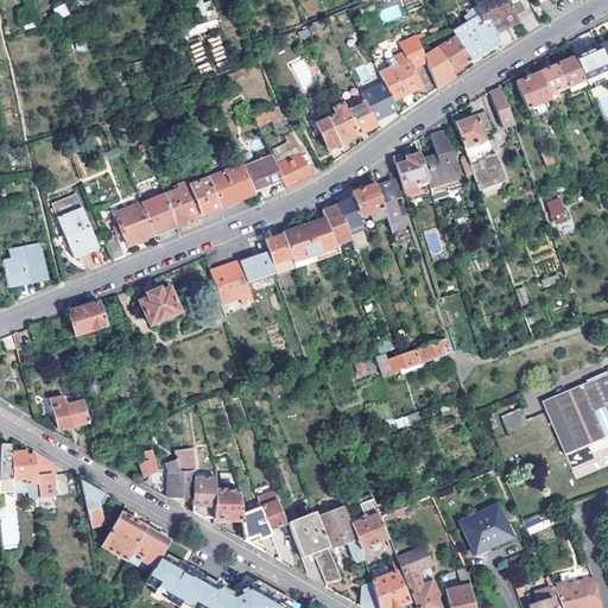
[(210,13),(207,2),(202,4),(200,0),(190,0),(196,18),(210,13)]
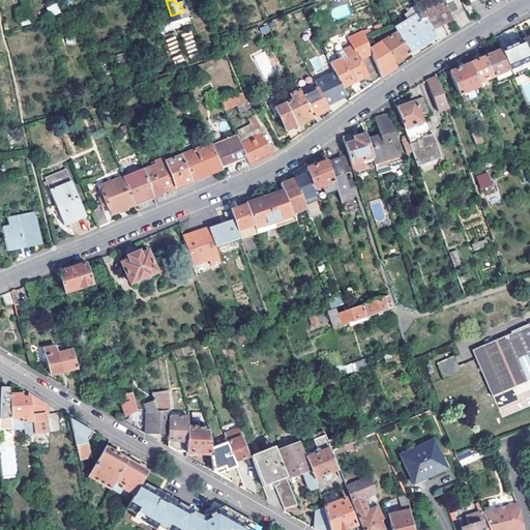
[(442,0),(425,0),(415,5),(415,6),(420,20),(428,18),(432,29),(452,19),(445,4),(442,0)]
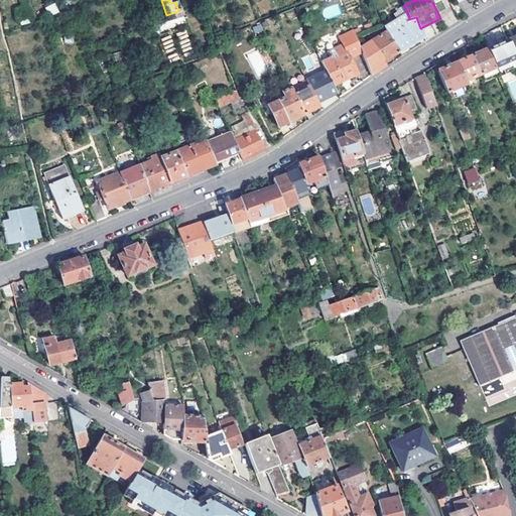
[(50,16),(59,12),(55,3),(46,6),(50,16)]
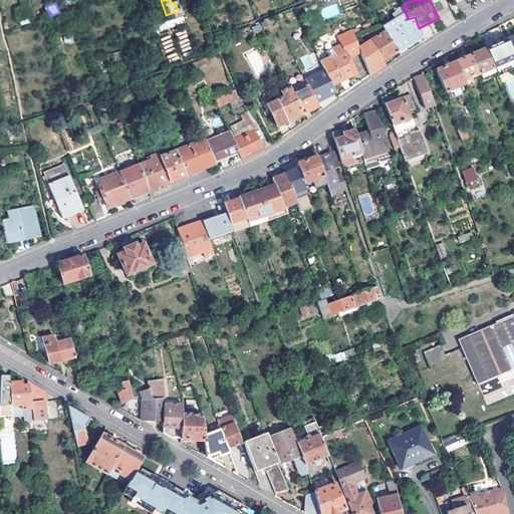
[(399,52),(423,37),(419,28),(415,17),(408,19),(403,6),(394,10),(396,17),(380,22),(382,27),(384,31),(399,52)]
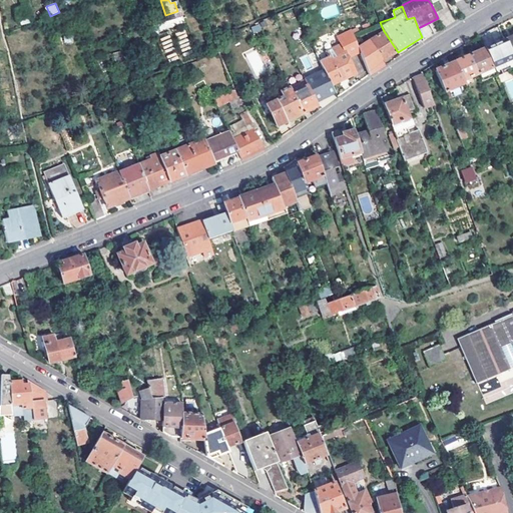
[(139,24),(132,26),(136,37),(142,34),(139,24)]
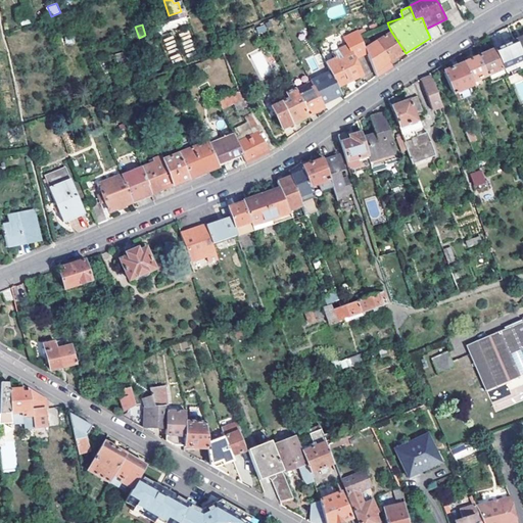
[(346,36),(352,52),(355,59),(368,54),(364,45),(359,31),(346,36)]
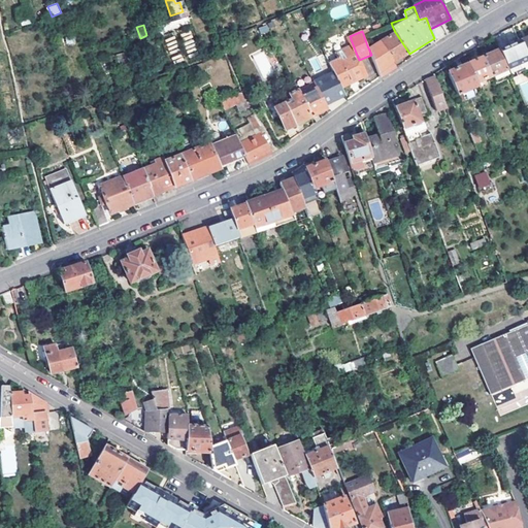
[(409,54),(395,32),(367,45),(371,55),(381,77),(397,67),(395,63),(409,54)]
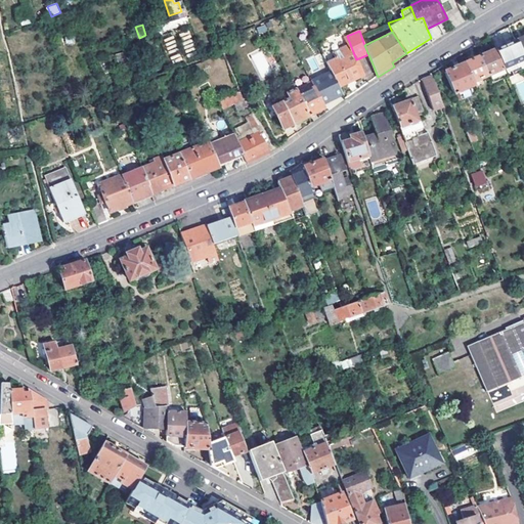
[(495,49),(505,68),(523,58),(523,57),(516,40),(495,49)]
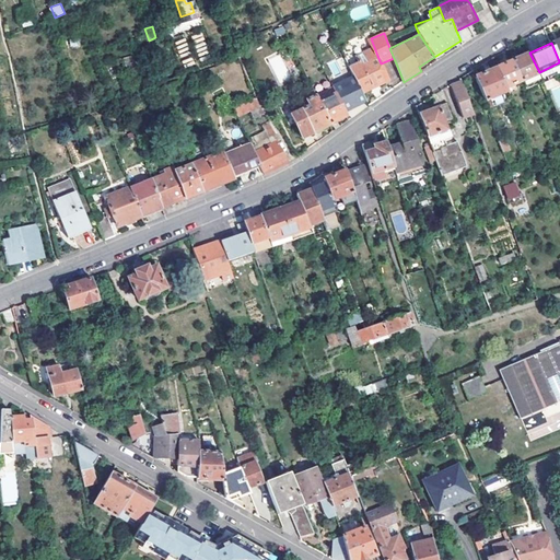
[(512,60),(522,81),(539,72),(529,53),(512,60)]
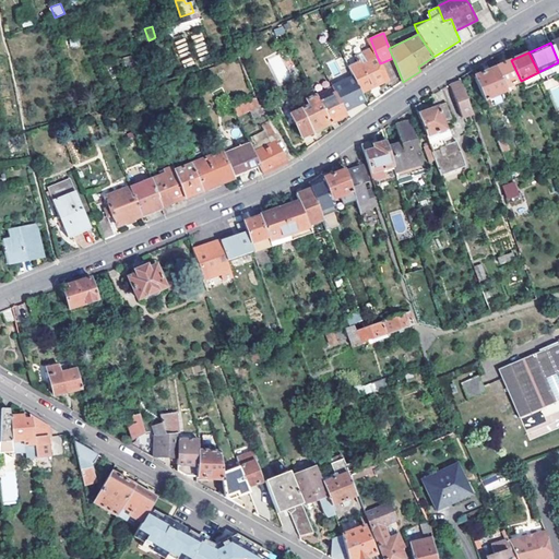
[(377,56),(349,69),(354,76),(361,93),(388,81),(380,63),(377,56)]
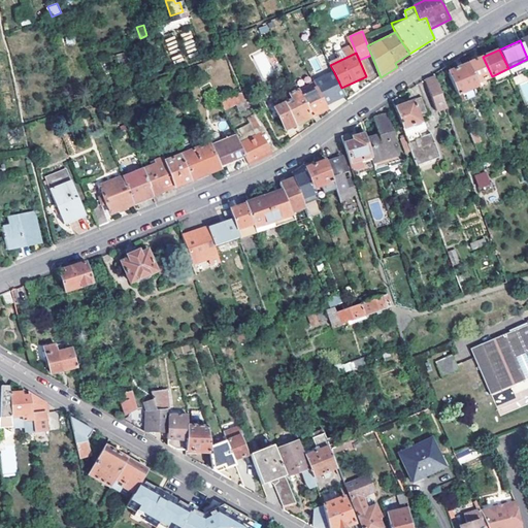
[(483,57),(468,64),(477,84),(492,76),(483,57)]
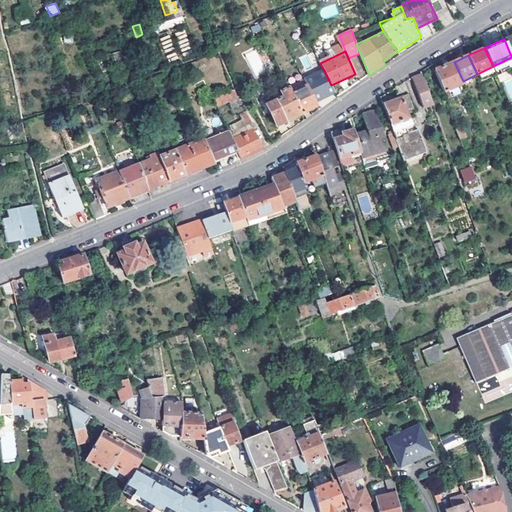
[(463,81),(454,62),(434,71),(444,94),(464,84),(463,81)]
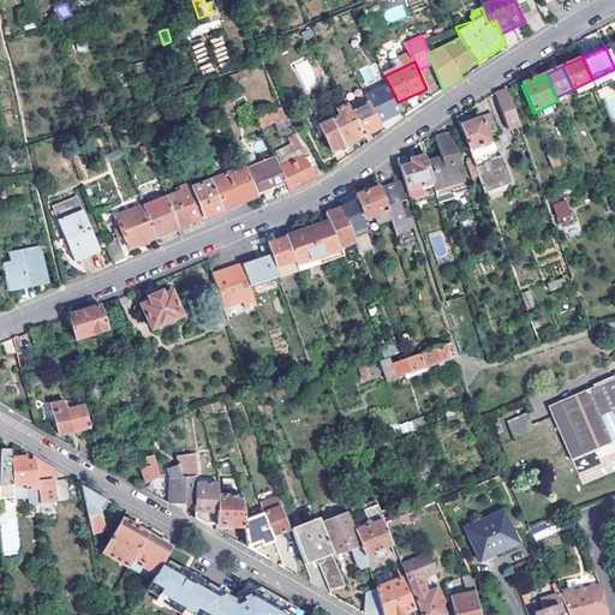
[(377,78),(381,88),(389,84),(384,76),(377,78)]
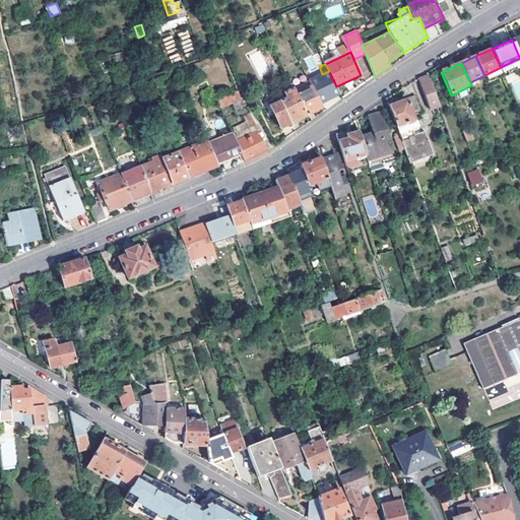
[(309,80),(320,104),(339,93),(336,86),(329,71),(322,74),(309,80)]
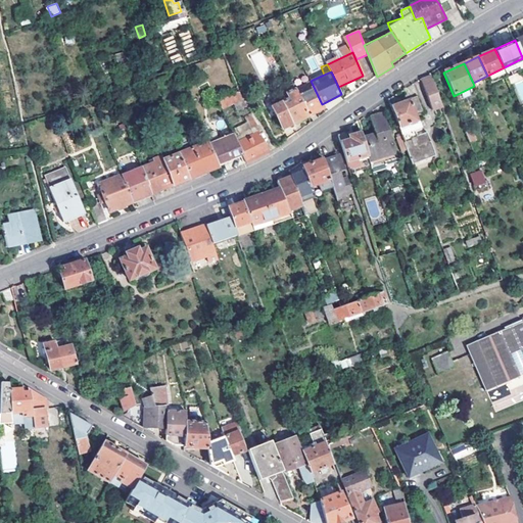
[(442,109),(432,79),(422,84),(433,113),(442,109)]
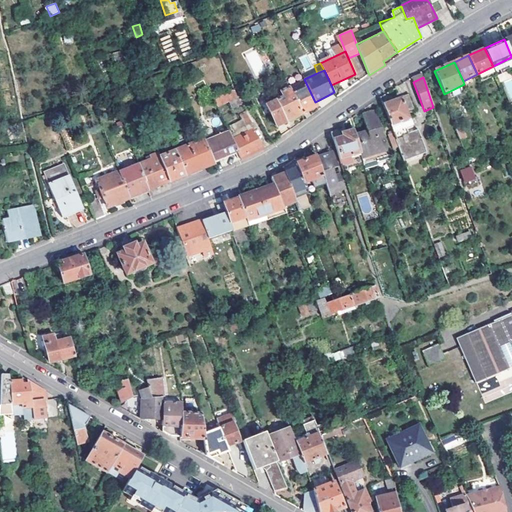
[(289,87),(301,113),(317,105),(315,102),(304,79),(288,87),(289,87)]
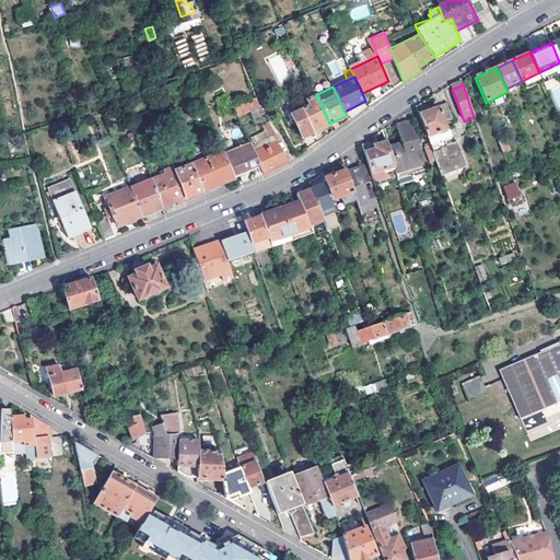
[(329,124),(316,95),(304,101),(306,106),(289,115),(301,139),(330,125),(329,124)]
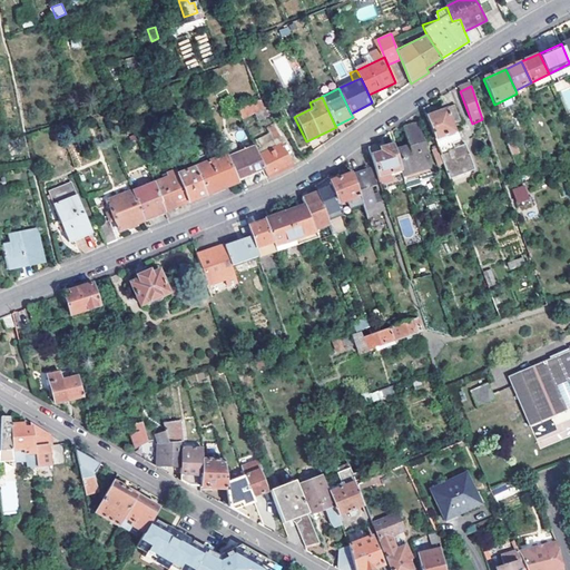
[(238,109),(243,118),(255,112),(265,108),(261,99),(238,109)]
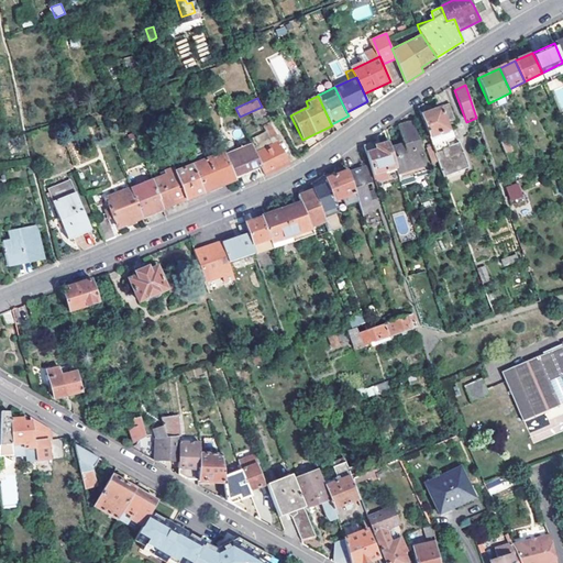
[(440,110),(421,117),(441,173),(466,163),(460,143),(449,147),(445,141),(453,138),(448,123),(454,121),(449,105),(440,108),(440,110)]
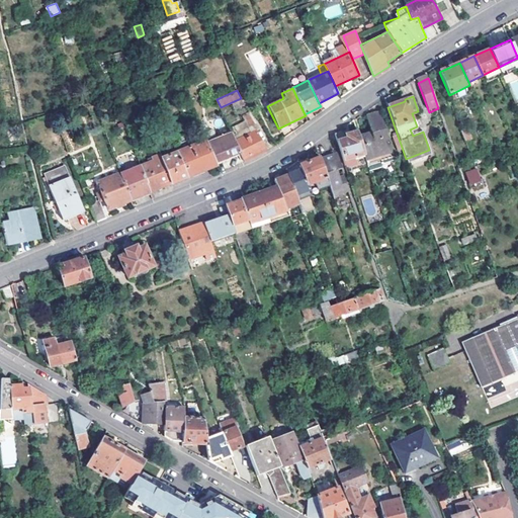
[(241,98),(232,102),(235,108),(245,104),(241,98)]
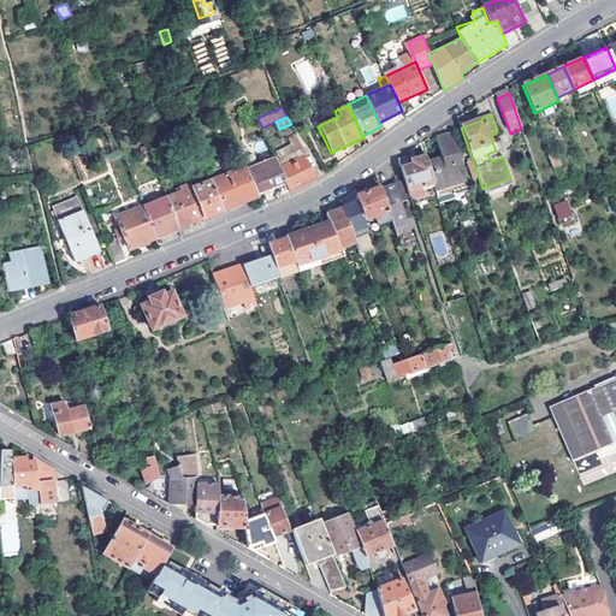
[(307,148),(298,134),(289,140),(292,143),(298,153),(307,148)]
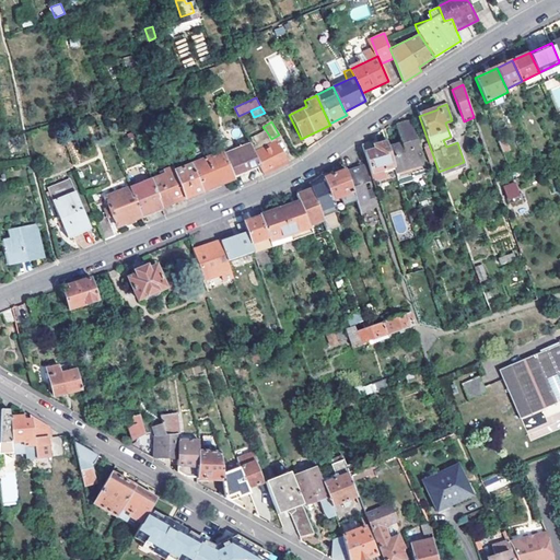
[(401,146),(388,150),(394,167),(400,188),(413,184),(411,177),(427,172),(411,124),(397,128),(401,146)]
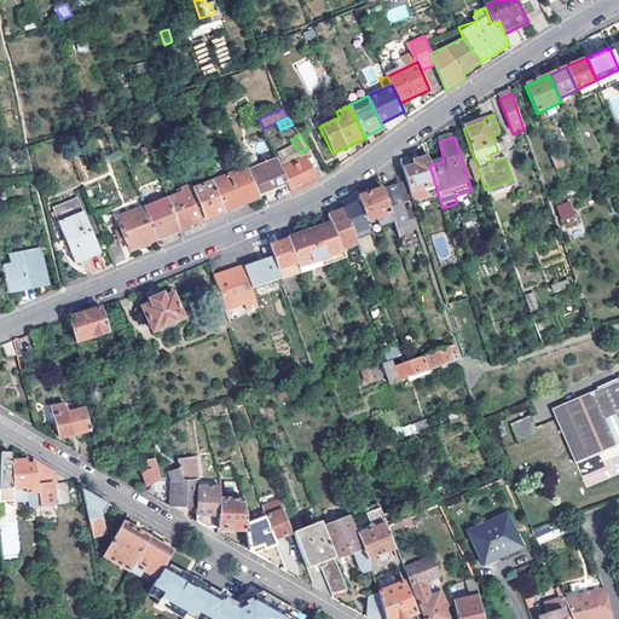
[(17,142),(12,143),(12,146),(9,146),(10,156),(19,155),(18,144),(17,142)]
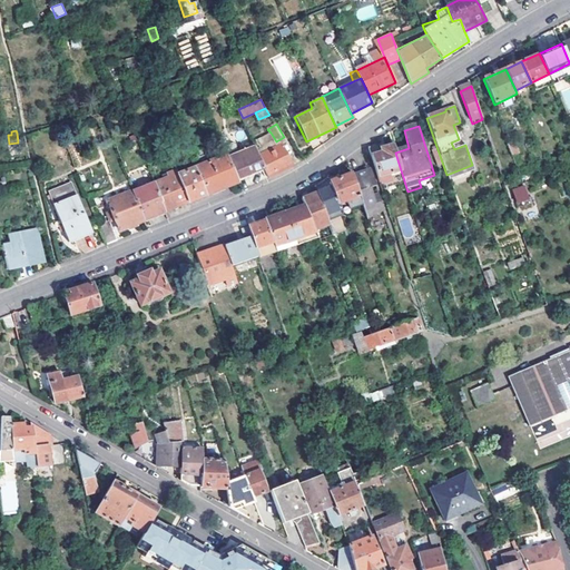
[(271,133),(259,137),(263,147),(256,149),(258,154),(269,149),(268,147),(273,145),(274,147),(281,144),(276,141),(271,133)]
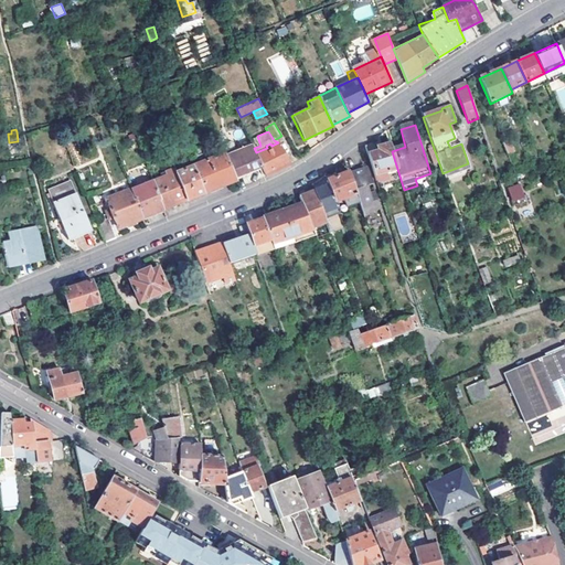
[(508,134),(501,137),(505,148),(512,146),(508,134)]
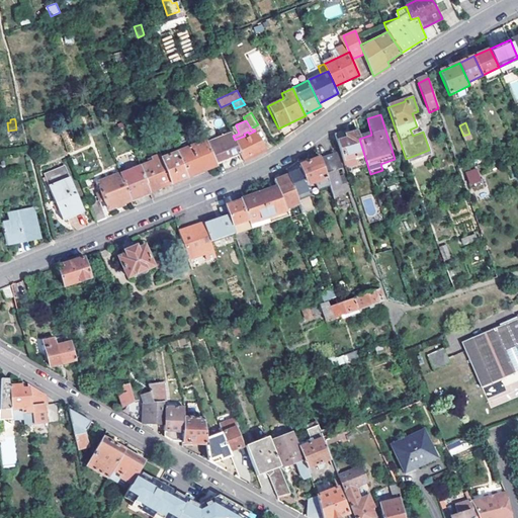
[(230,126),(231,132),(233,136),(239,134),(236,124),(230,126)]
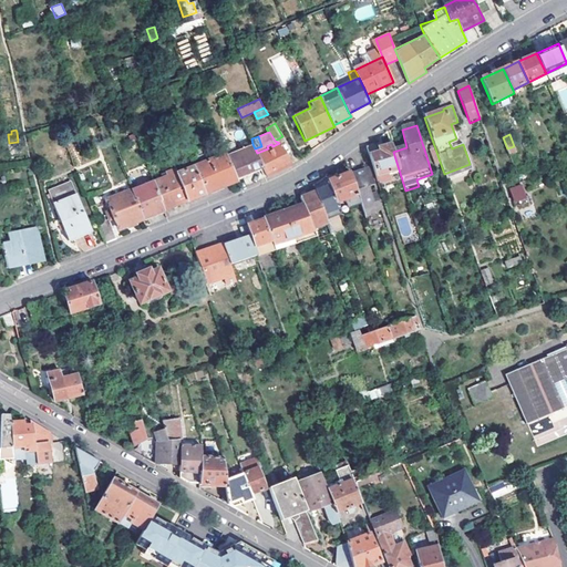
[(268,176),(291,164),(287,156),(282,147),(281,147),(279,143),(272,146),(271,144),(267,146),(268,148),(257,153),(264,166),(268,176)]
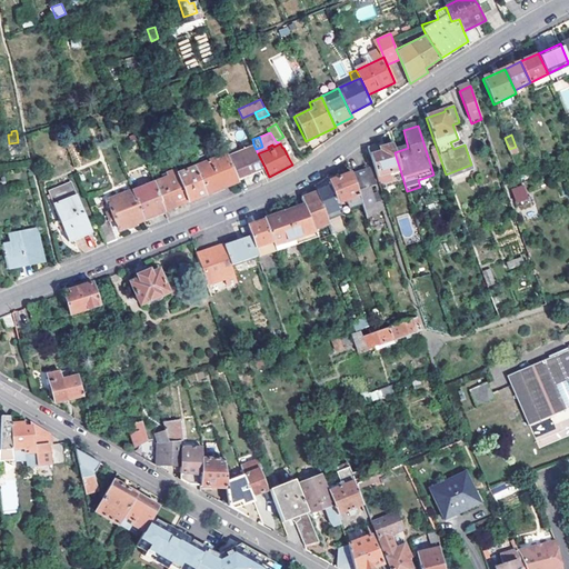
[(227,156),(236,178),(247,173),(248,175),(249,173),(250,173),(265,167),(258,153),(256,149),(253,145),(239,151),(227,156)]
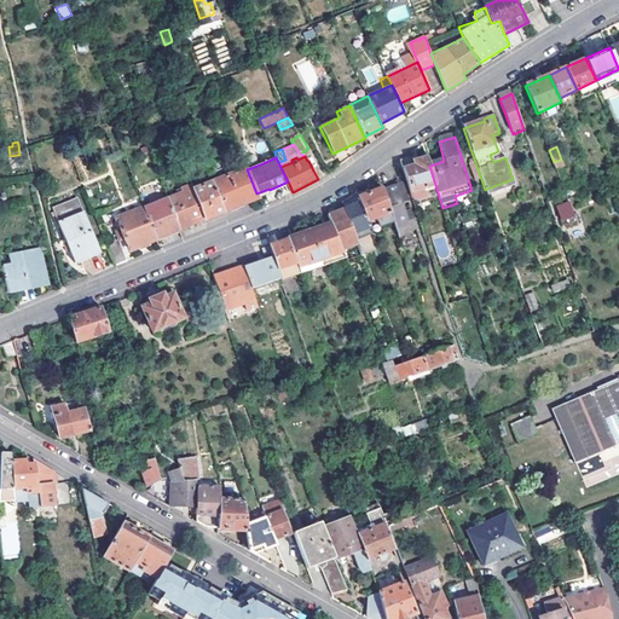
[(422,189),(435,185),(429,166),(427,157),(414,161),(415,165),(403,168),(411,192),(422,189)]
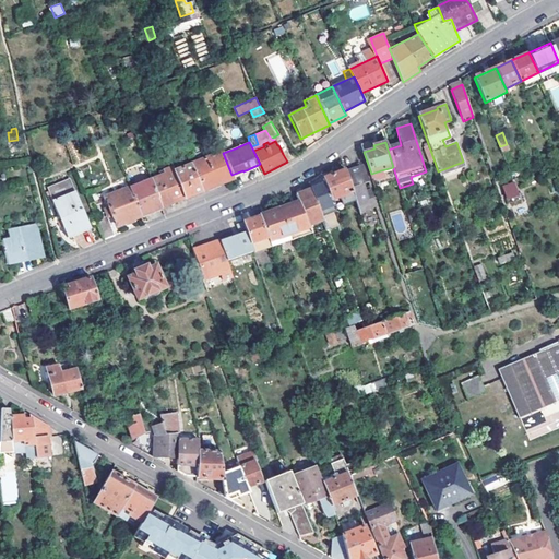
[(221,147),(223,153),(235,149),(233,143),(221,147)]
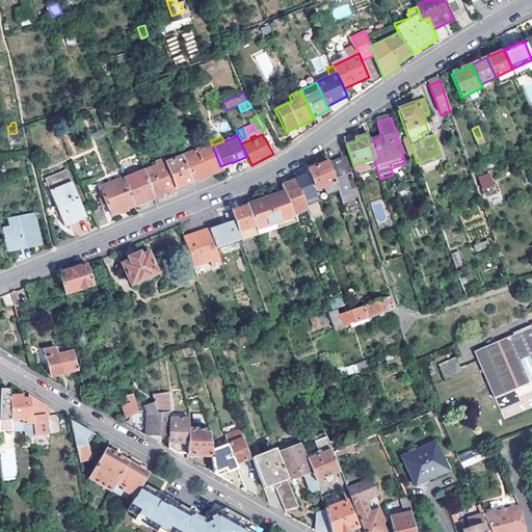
[(166,163),(176,188),(200,179),(207,176),(222,169),(220,166),(212,145),(210,140),(208,137),(197,141),(196,137),(183,142),(188,155),(166,163)]
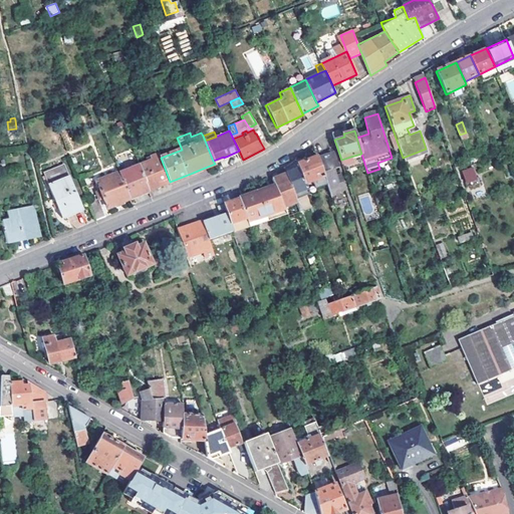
[(403,158),(405,161),(428,153),(426,149),(403,158)]
